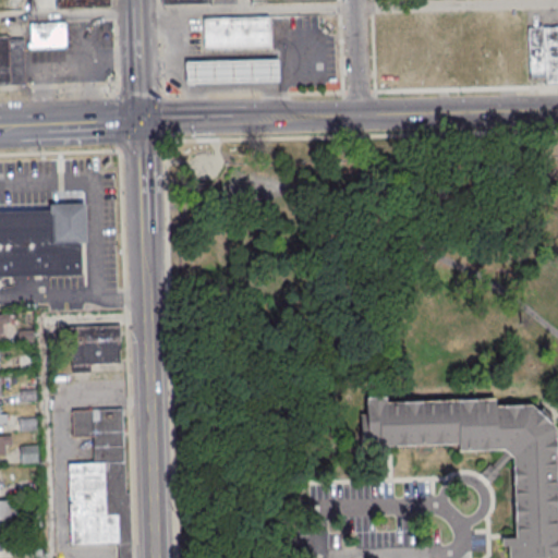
[(56,0),(57,9),(110,9),(109,0),(56,0)]
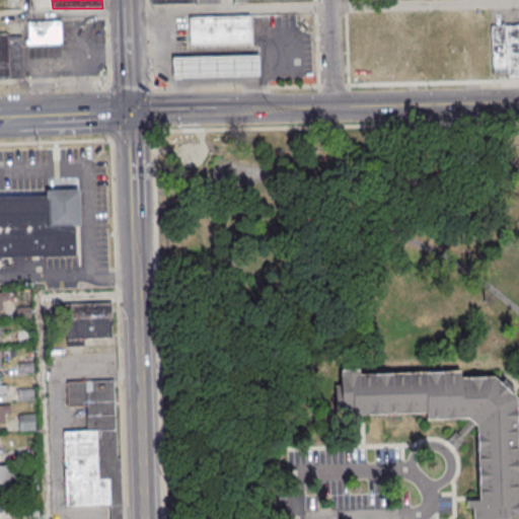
[(254,43),(253,15),(193,16),(193,44),(254,43)]
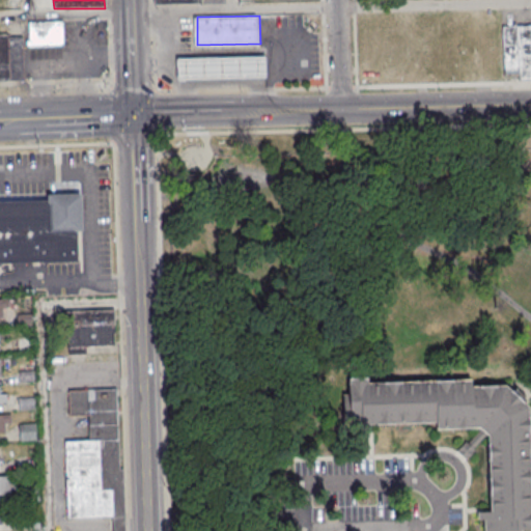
[(29,46),(63,46),(63,22),(29,22),(29,46)]
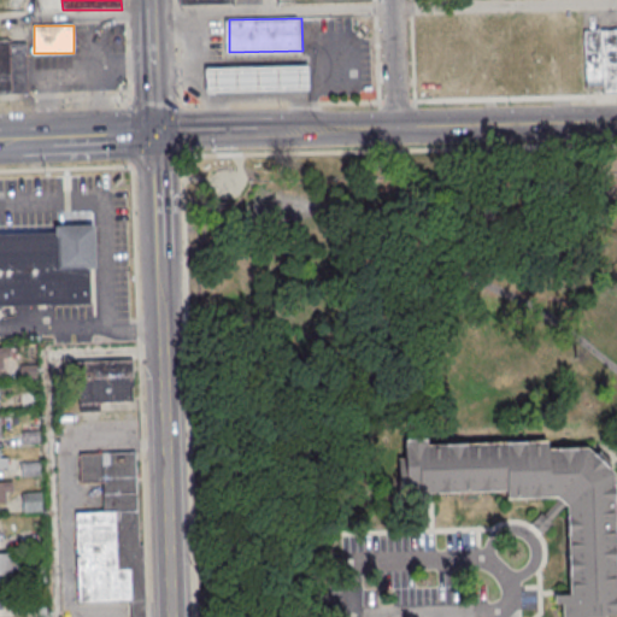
[(616,90),(616,28),(583,29),(585,92),(616,90)]
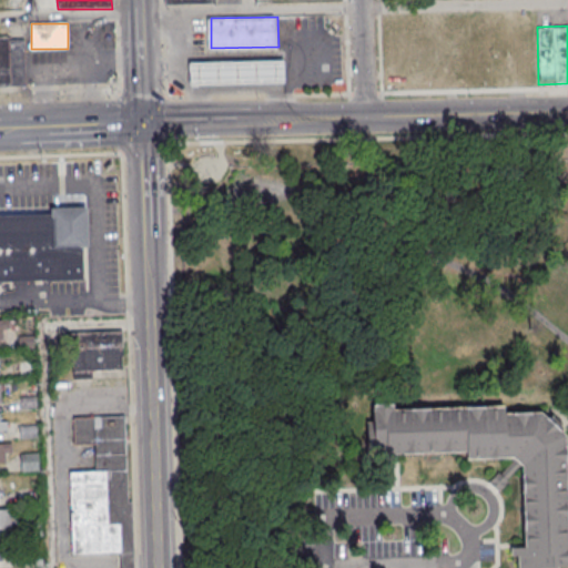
[(0,85),(24,85),(24,38),(0,37),(0,85)]
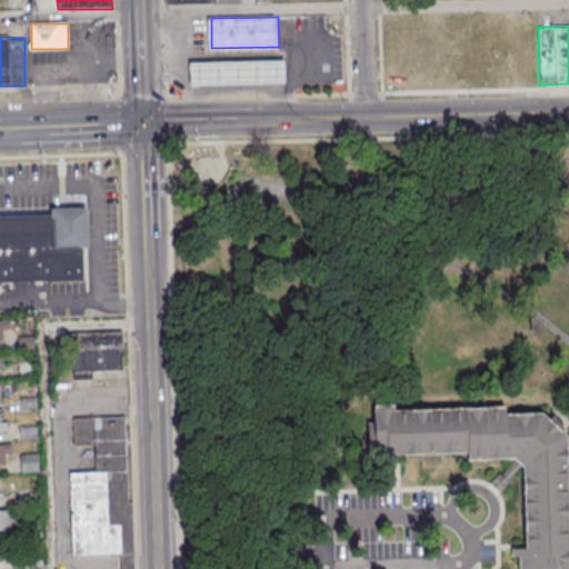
[(288,83),(288,59),(192,61),(192,86),(288,83)]
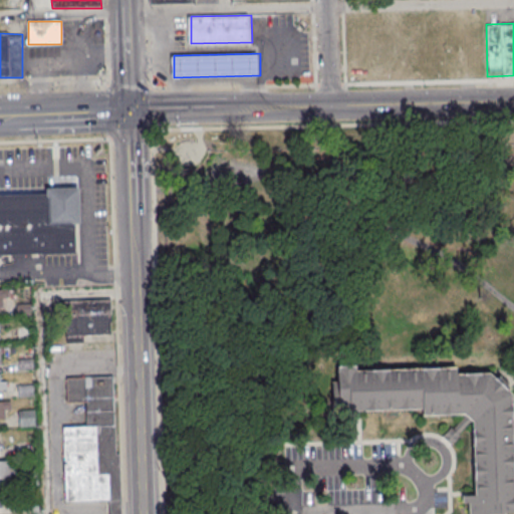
[(0,193),(48,192),(48,187),(81,186),(82,222),(77,223),(78,251),(0,253),(0,193)]
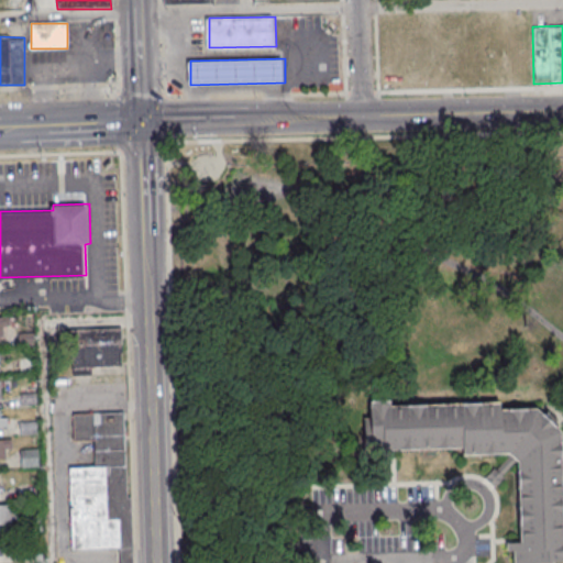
[(0,318),(0,337),(9,338),(9,319),(0,318)]
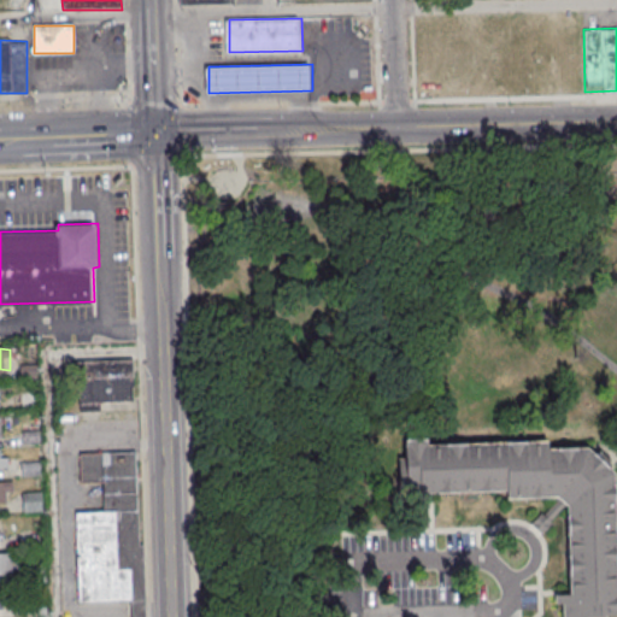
[(133,360),(80,360),(80,412),(100,412),(100,403),(133,403),(133,360)]
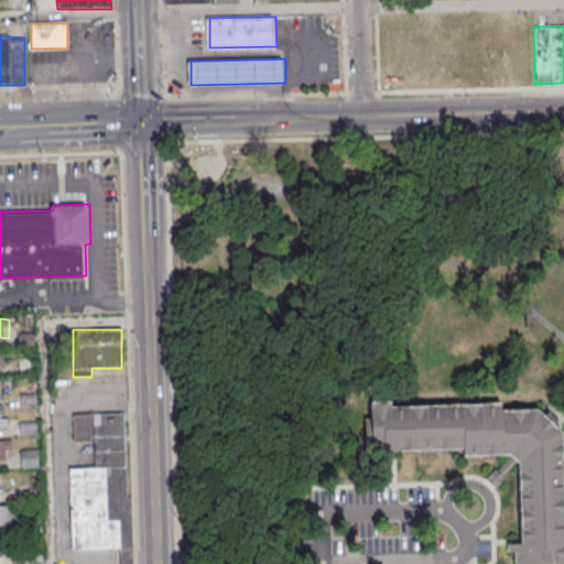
[(371,451),(371,408),(531,405),(557,427),(560,563),(519,563),(518,458),(506,448),(371,451)]
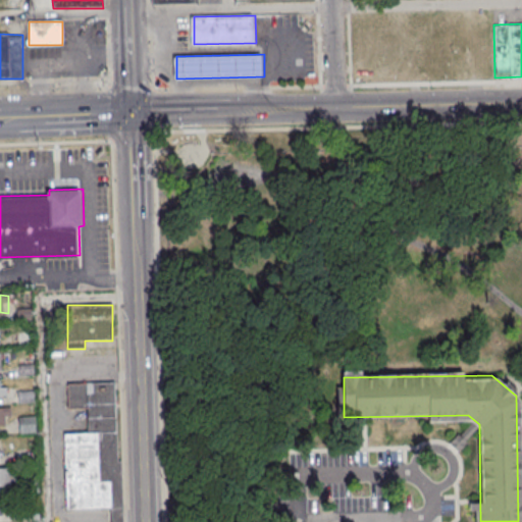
[(64,433),(65,510),(110,509),(110,521),(120,521),(117,381),(67,382),(67,408),(87,408),(87,432),(64,433)]
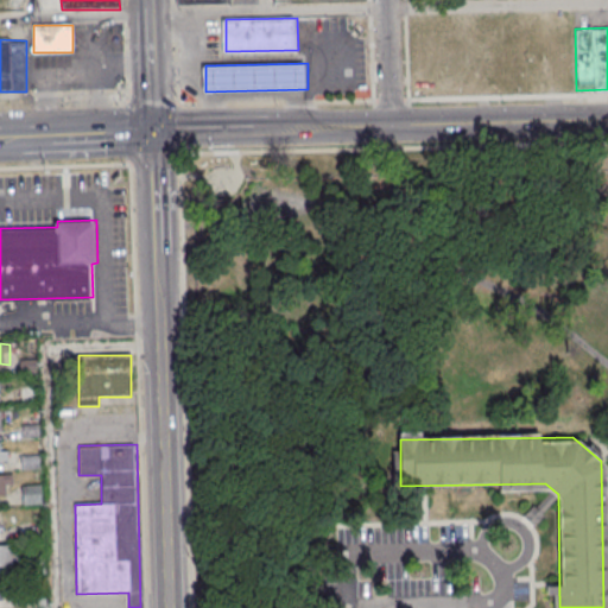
[(0,495),(12,496),(12,475),(0,474),(0,495)]
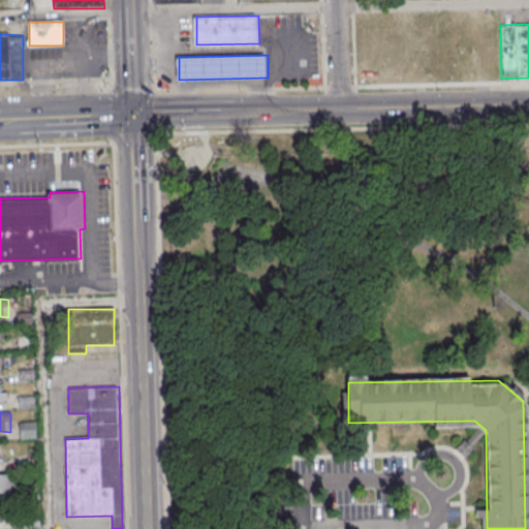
[(36,437),(36,421),(20,421),(20,437),(36,437)]
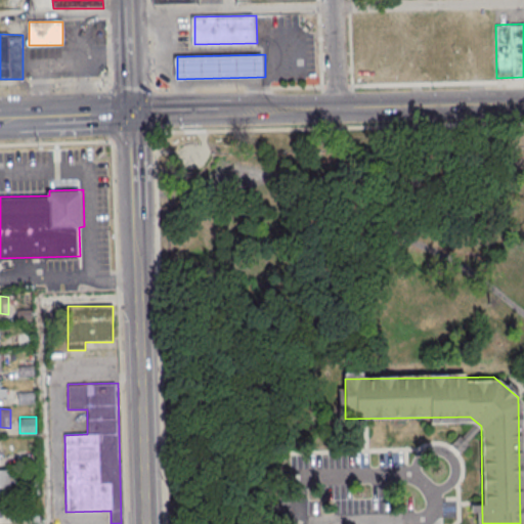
[(0,470),(0,488),(14,488),(14,471),(0,470)]
